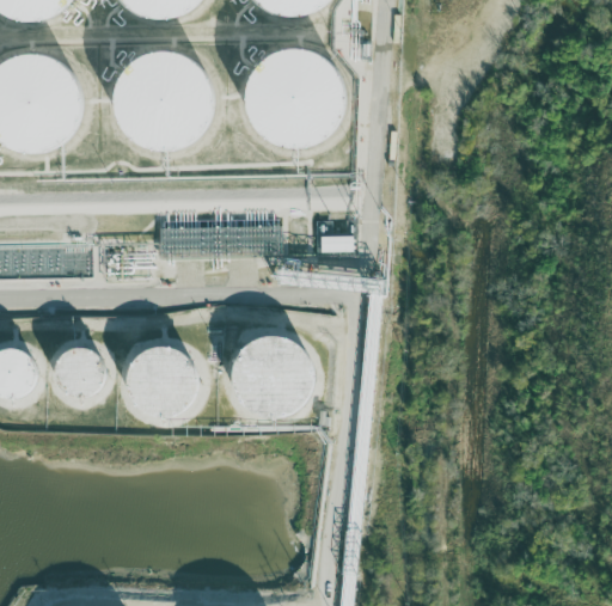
[(0,0),(0,7),(6,13),(22,19),(38,20),(54,14),(68,5),(71,0),(0,0)]
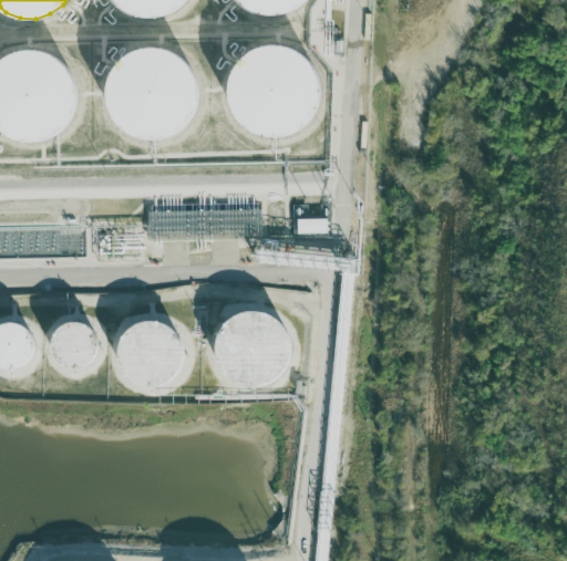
[(111,0),(123,11),(137,17),(153,17),(168,12),(181,2),(182,0),(111,0)]
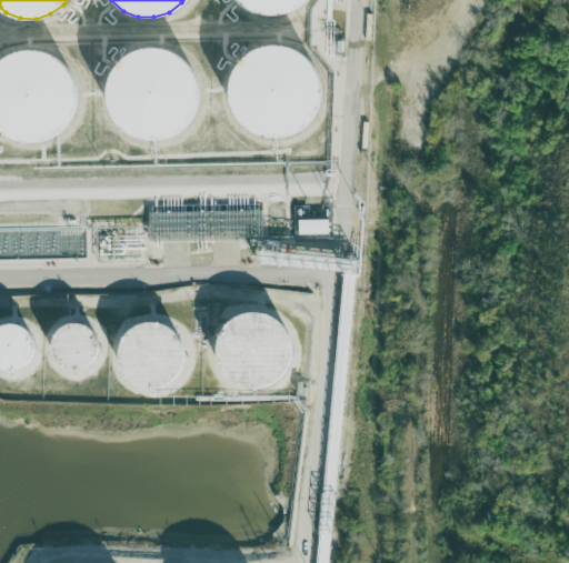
[(238,0),(242,6),(256,12),(271,13),(286,11),(298,3),(301,0),(238,0)]
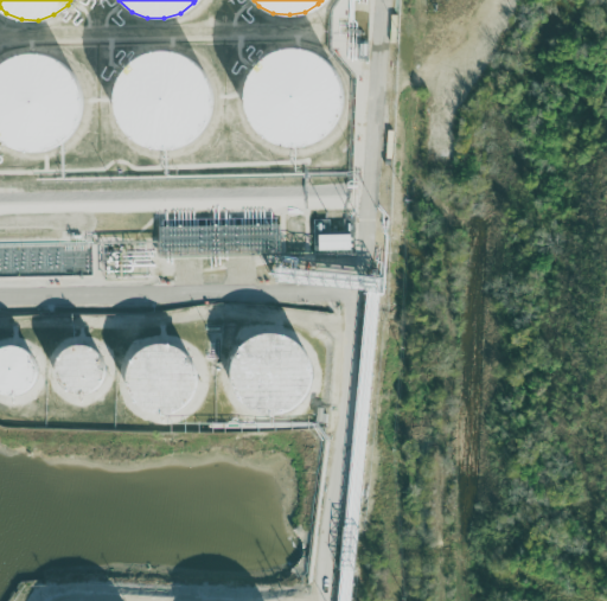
[(244,114),(253,128),(266,140),(281,146),(298,146),(314,141),(327,132),(336,117),(340,101),(338,84),(331,69),(320,58),(307,51),(292,49),(278,51),(263,57),(253,68),(246,81),(242,97),(244,114)]
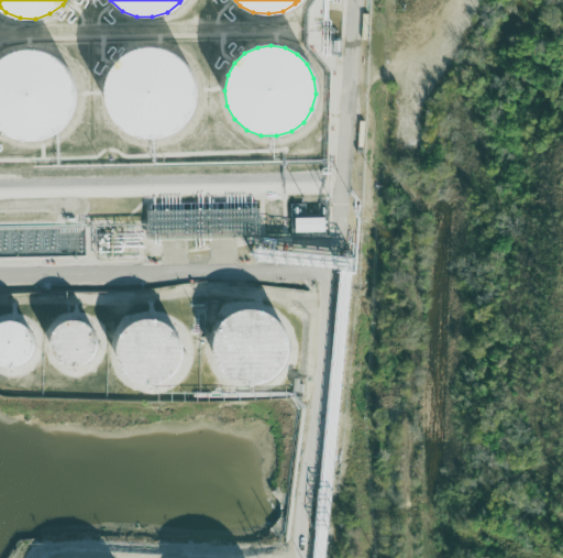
[(117,124),(129,133),(144,138),(159,137),(174,131),(185,120),(192,106),(195,90),(191,75),(183,62),(170,52),(157,47),(143,47),(130,51),(118,58),(109,69),(105,83),(103,96),(108,111),(117,124)]
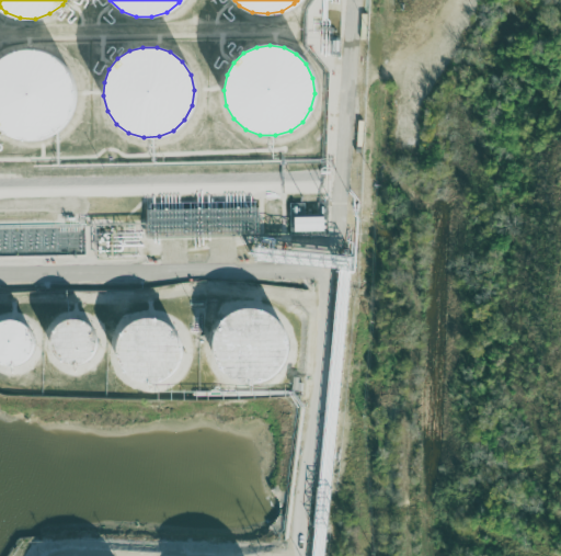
[(0,120),(3,124),(15,132),(30,135),(44,133),(56,126),(66,115),(72,102),(72,88),(69,75),(60,63),(50,55),(38,52),(25,52),(12,55),(2,63),(0,65),(0,120)]
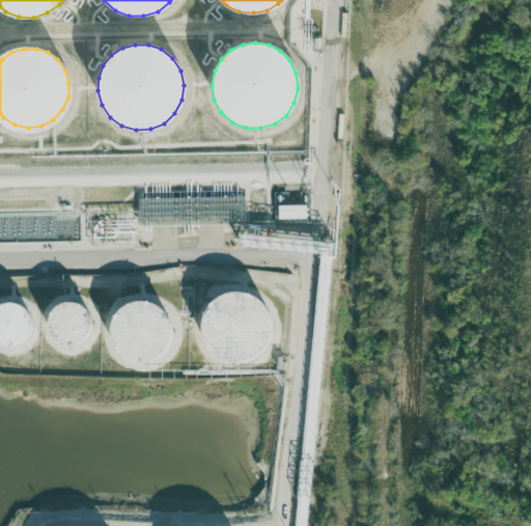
[(308,199),(280,200),(280,215),(308,214),(308,199)]
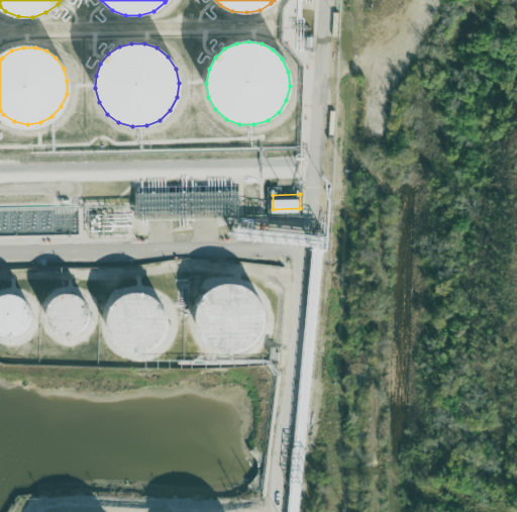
[(214,350),(225,353),(237,352),(247,346),(256,338),(262,327),(263,316),(261,304),(253,294),(244,287),(233,283),(222,283),(211,286),(202,293),(195,302),(192,313),(192,324),(196,335),(204,344),(214,350)]
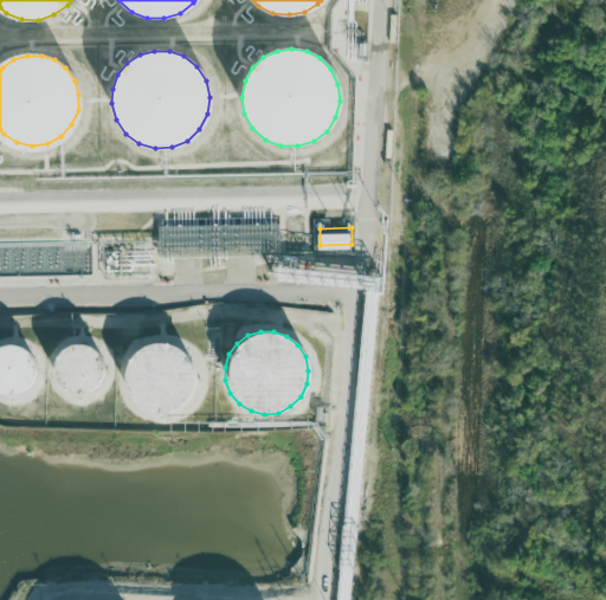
[(127,394),(135,402),(144,408),(156,411),(168,410),(179,404),(186,395),(191,384),(192,373),(188,361),(181,352),(173,346),(162,342),(152,342),(141,346),(133,352),(127,361),(123,371),(123,382),(127,394)]
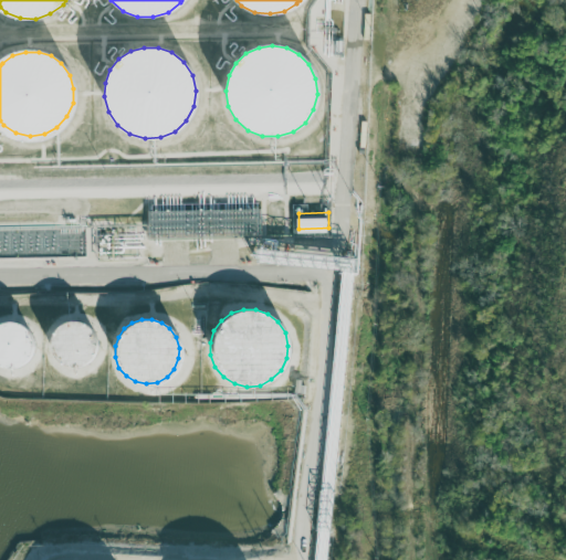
[(70,363),(76,363),(83,361),(88,356),(93,350),(94,342),(94,336),(91,329),(85,324),(79,321),(71,320),(64,321),(59,326),(54,330),(52,337),(51,344),(53,350),(56,357),(62,361),(70,363)]
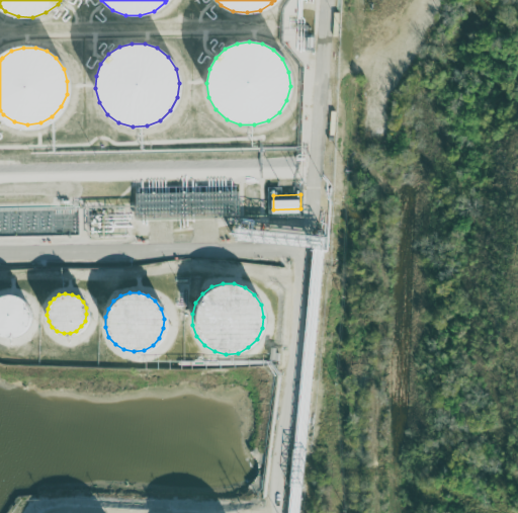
[(0,331),(6,333),(13,333),(19,331),(24,327),(28,321),(29,315),(28,308),(25,303),(20,297),(14,294),(8,294),(2,295),(0,296),(0,331)]
